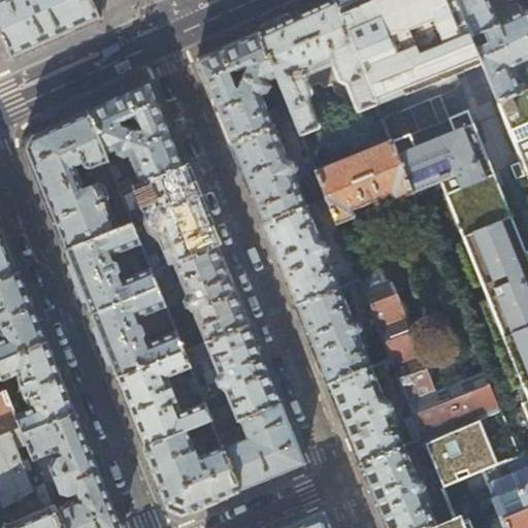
[(100,19),(91,0),(0,0),(0,34),(11,59),(55,39),(100,19)]
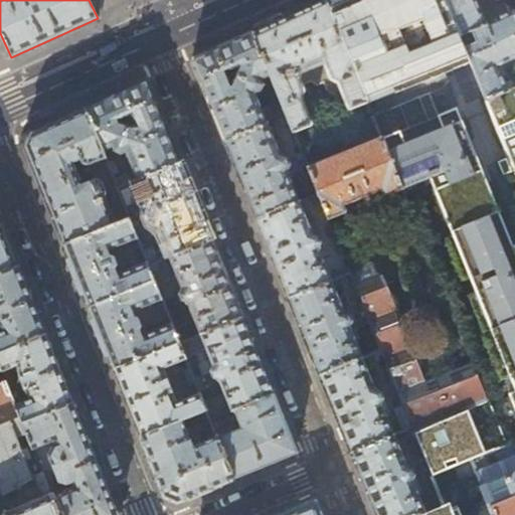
[(323,0),(319,2),(253,32),(271,74),(278,92),(288,117),(291,124),(294,132),(312,124),(313,122),(302,96),(305,90),(304,86),(306,82),(313,79),(317,84),(324,81),(327,90),(335,94),(341,109),(347,107),(349,109),(367,101),(357,75),(326,0),(323,0)]
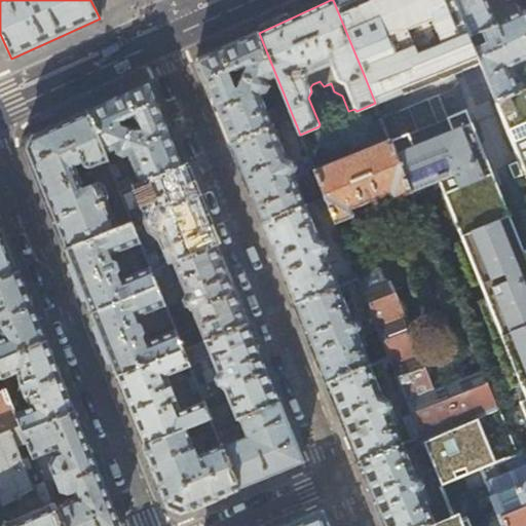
[(333,0),(365,77),(380,112),(485,70),(470,33),(456,0),(333,0)]
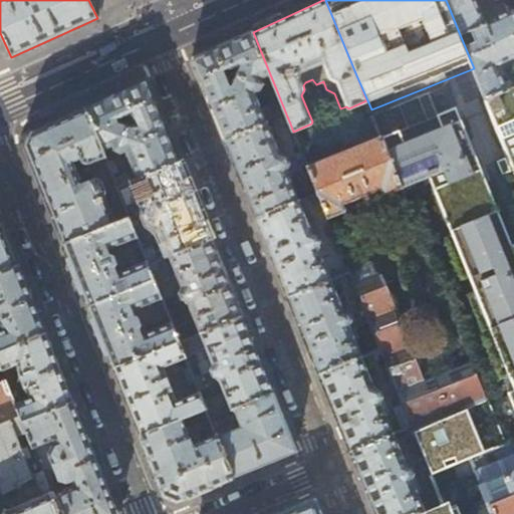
[(446,0),(459,32),(485,20),(475,0),(446,0)]
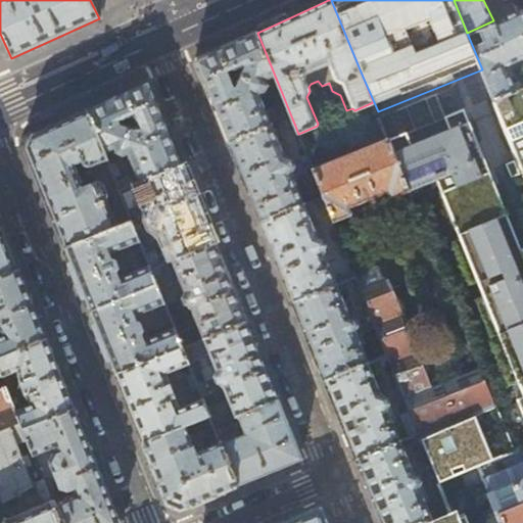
[(522,11),(521,8),(493,20),(467,33),(482,69),(494,99),(517,90),(506,64),(522,56),(522,11)]
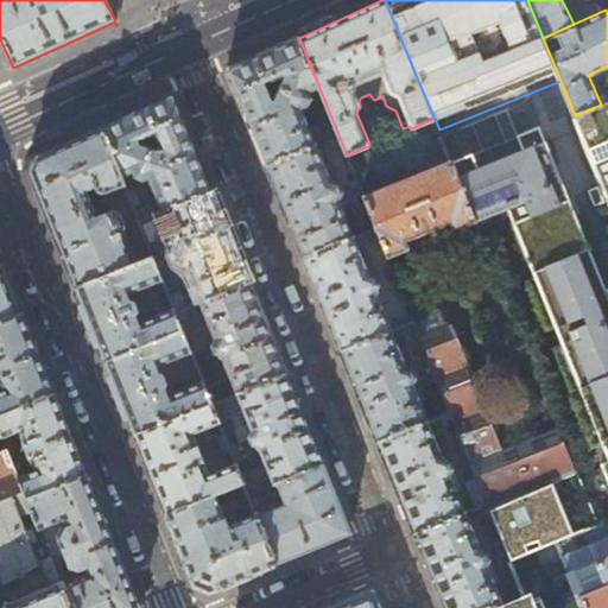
[(320,88),(299,38),(261,55),(227,70),(248,121),(266,168),(318,146),(333,141),(340,138),(328,108),(322,111),(325,122),(311,127),(304,112),(310,108),(309,103),(311,99),(308,93),(320,88)]
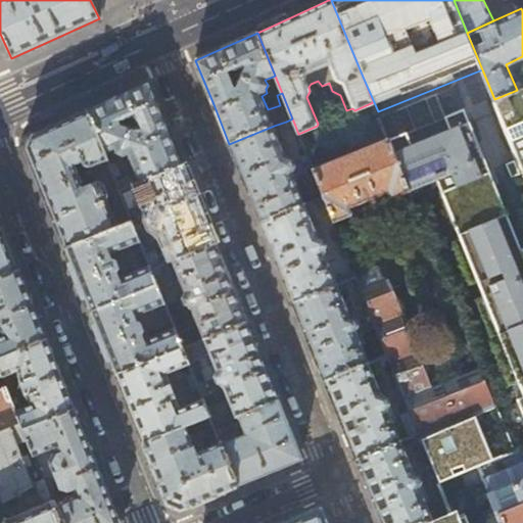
[(87,109),(104,153),(115,148),(116,153),(125,156),(129,154),(141,183),(183,164),(165,123),(149,82),(117,96),(87,109)]
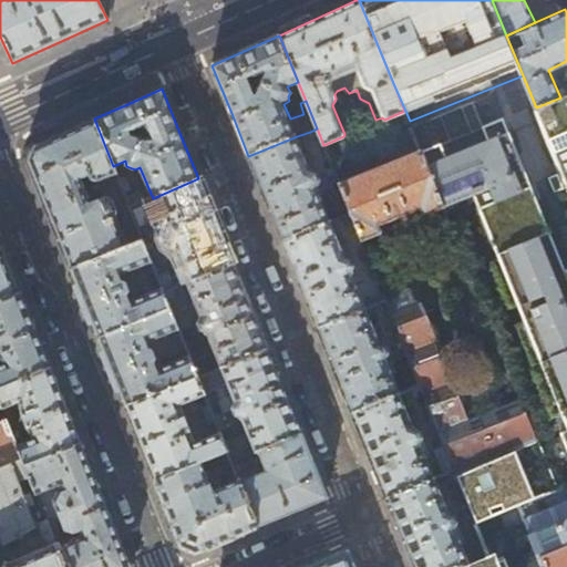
[(566,93),(560,98),(536,107),(566,184),(566,93)]
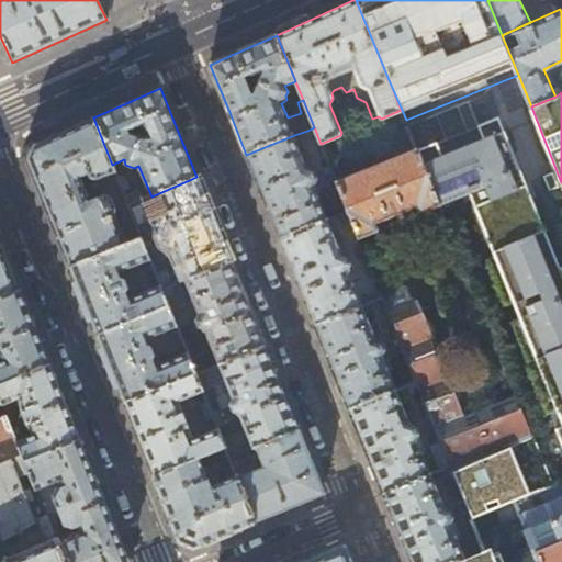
[(561,268),(501,114),(417,148),(429,180),(439,205),(442,211),(465,199),(560,426),(553,434),(561,452),(561,268)]
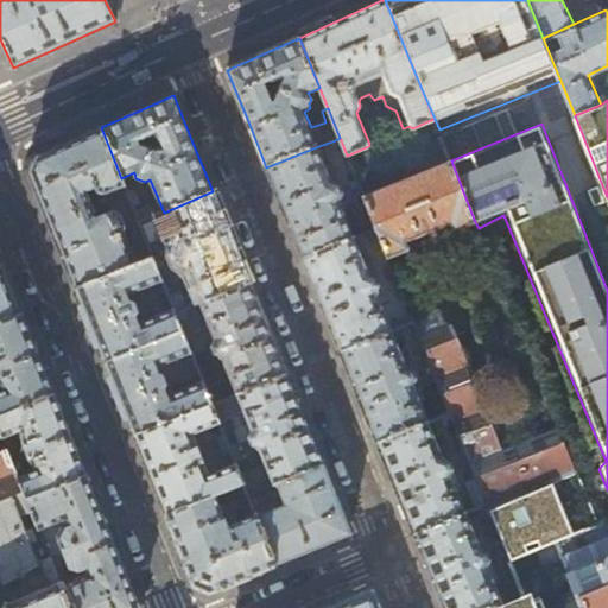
[(125,185),(121,178),(101,127),(67,143),(37,156),(30,172),(54,230),(77,289),(109,276),(124,270),(153,257),(149,245),(138,249),(128,249),(124,239),(128,230),(112,191),(125,185)]
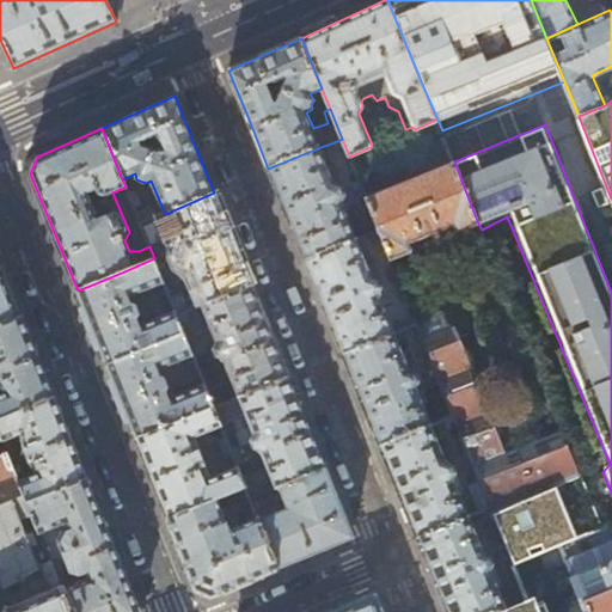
[(342,139),(335,142),(338,151),(346,147),(342,139)]
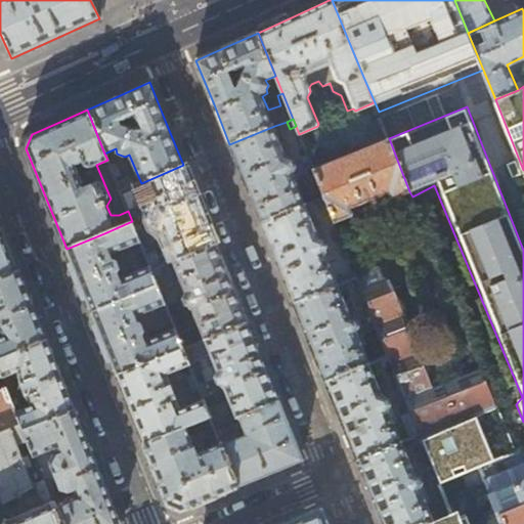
[(274,126),(229,144),(245,181),(261,222),(305,205),(294,174),(296,167),(286,140),(280,142),(274,126)]
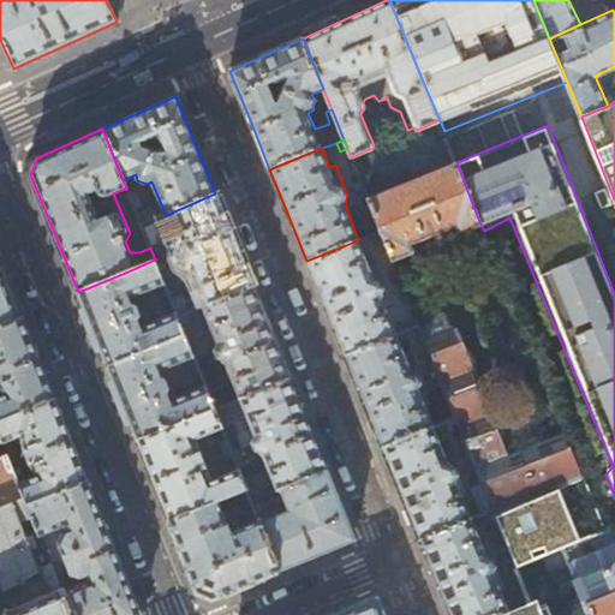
[(366,198),(369,203),(381,231),(384,242),(392,260),(412,251),(415,248),(412,243),(457,225),(459,230),(463,232),(481,225),(470,197),(457,162),(366,198)]
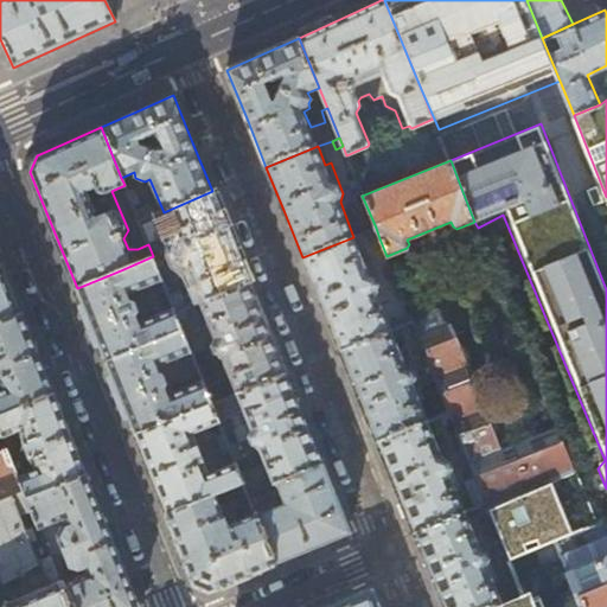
[(127,192),(133,208),(140,205),(136,199),(138,198),(134,190),(127,192)]
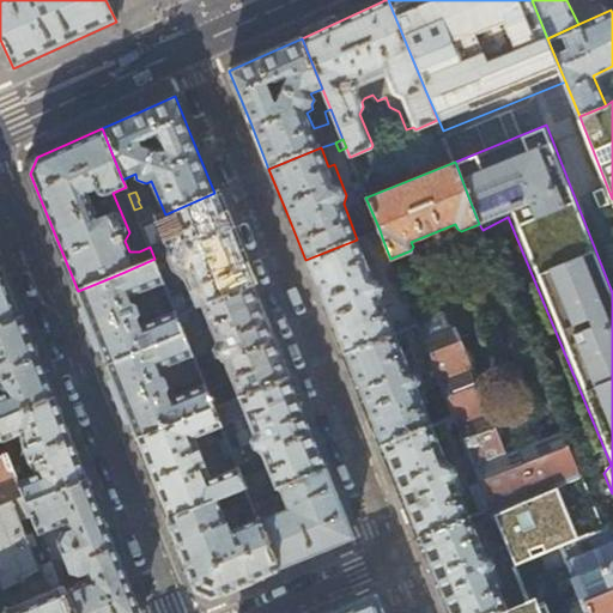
[(229,229),(214,193),(165,214),(173,234),(167,236),(178,267),(187,269),(202,305),(252,285),(229,229)]
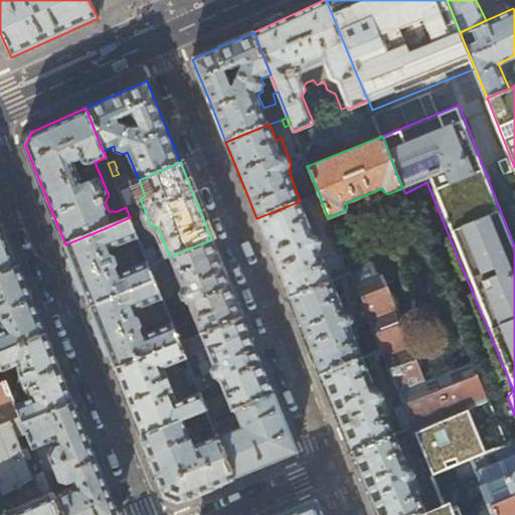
[(312,196),(319,193),(309,170),(297,175),(306,198),(312,196)]
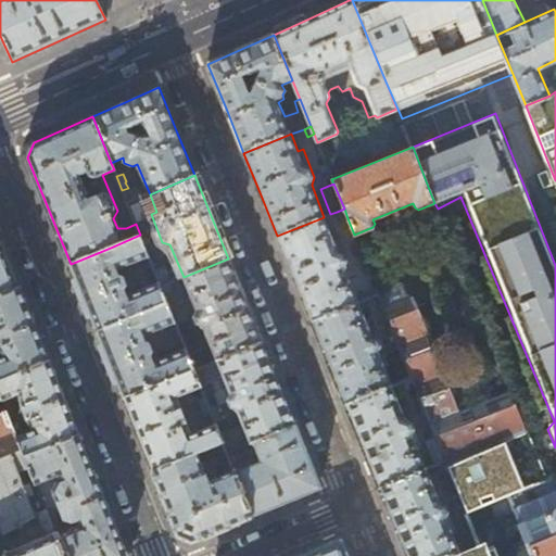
[(124,196),(127,203),(146,197),(142,189),(124,196)]
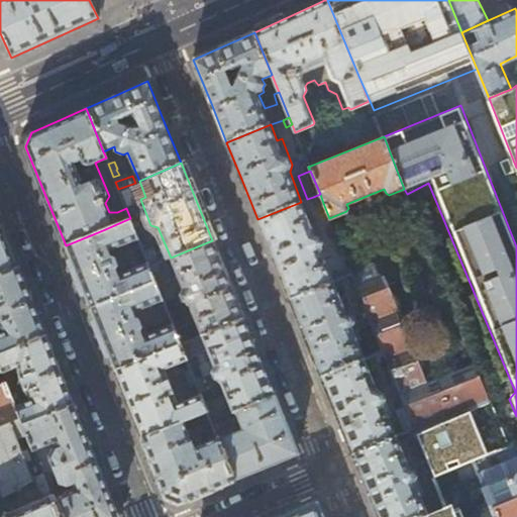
[(320,194),(313,197),(316,205),(323,203),(320,194)]
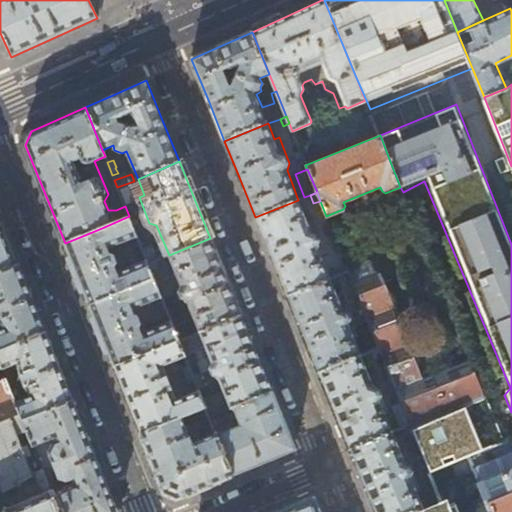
[(298,200),(255,217),(271,256),(287,296),(330,279),(317,247),(320,241),(309,215),(305,217),(298,200)]
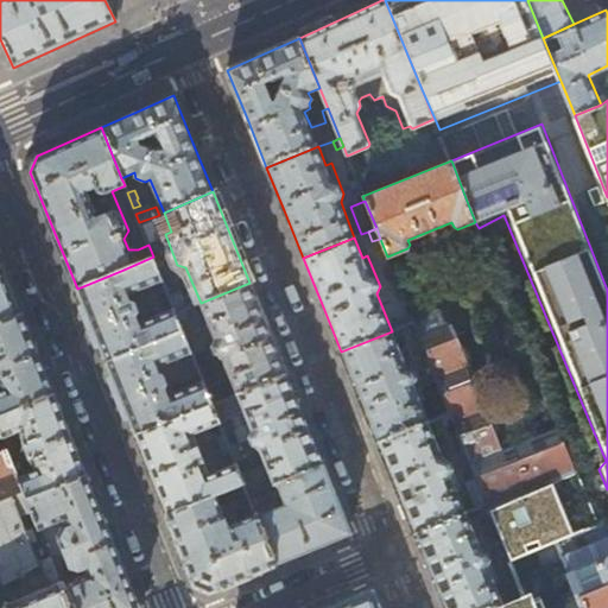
[(0,322),(23,312),(1,258),(0,255),(0,322)]
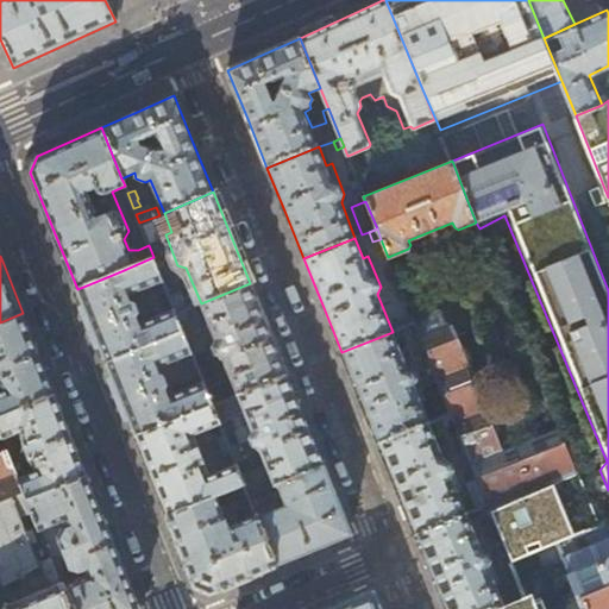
[(156,263),(154,257),(124,270),(127,280),(114,286),(110,276),(77,289),(92,325),(120,399),(136,434),(168,422),(164,414),(179,409),(181,416),(212,405),(206,389),(203,382),(168,396),(165,390),(167,385),(163,377),(158,375),(156,369),(193,355),(180,322),(176,314),(174,309),(139,324),(136,318),(138,313),(135,303),(130,301),(127,295),(163,281),(158,270),(156,263)]
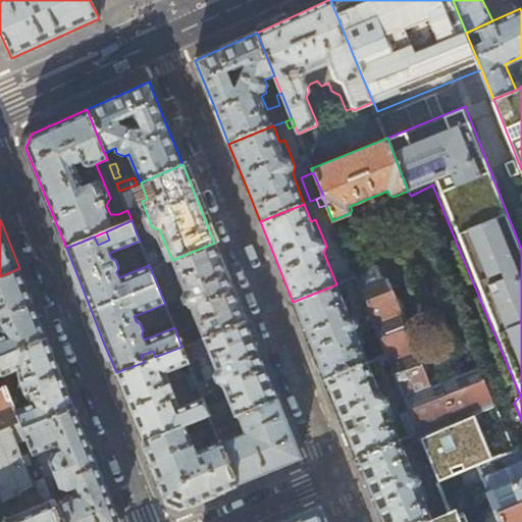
[(226,271),(214,243),(172,260),(178,277),(174,279),(185,305),(190,306),(203,337),(246,320),(226,271)]
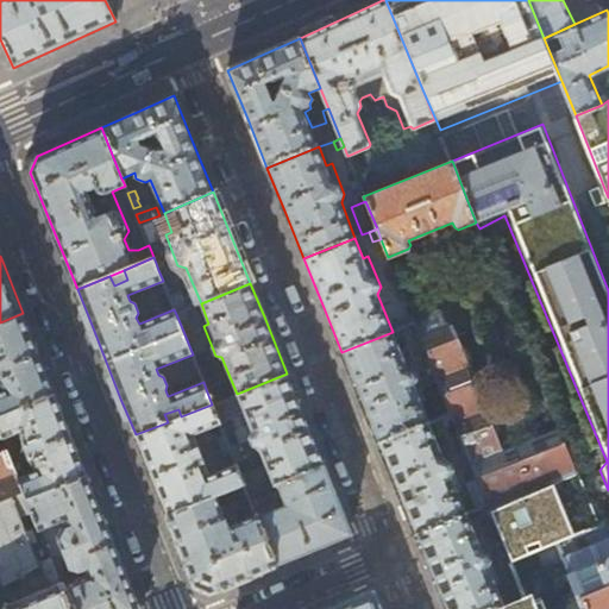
[(171,302),(174,309),(176,314),(184,311),(180,299),(171,302)]
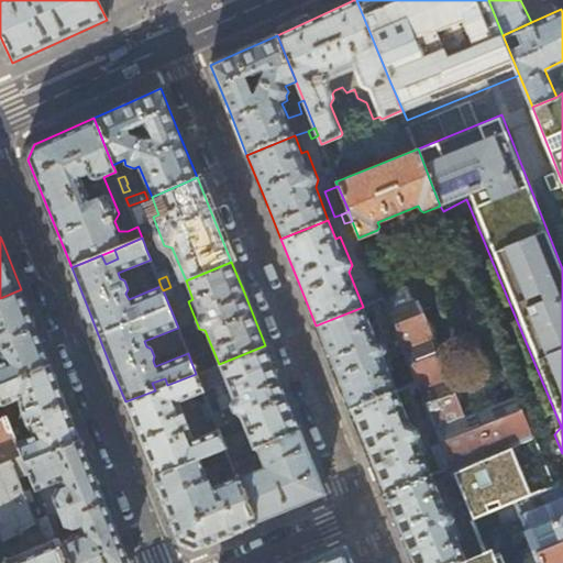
[(174,295),(170,287),(163,290),(166,298),(174,295)]
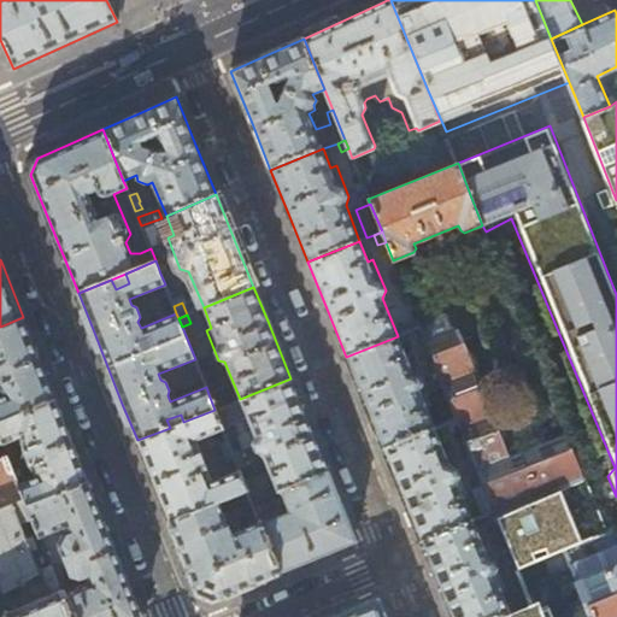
[(422,333),(423,336),(436,370),(440,377),(457,419),(460,429),(474,462),(477,470),(494,511),(497,517),(586,480),(586,479),(568,435),(510,458),(458,329),(453,330),(446,316),(428,323),(430,329),(422,333)]
